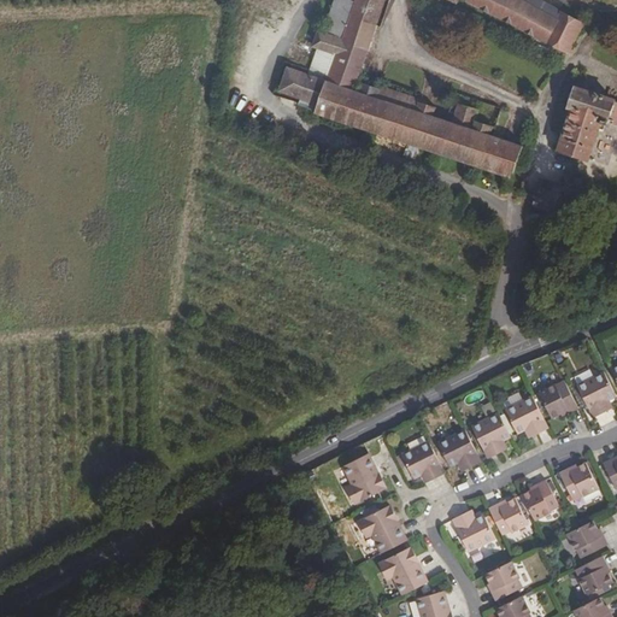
[(433,117),(356,92),(352,90),(375,22),(347,13),(351,3),(344,0),(330,0),(319,34),(338,40),(333,54),(315,50),(311,59),(329,65),(323,81),(306,75),(285,68),(277,93),(316,106),(313,113),(510,178),(521,147),(489,136),(470,130),(450,123),(433,117)]
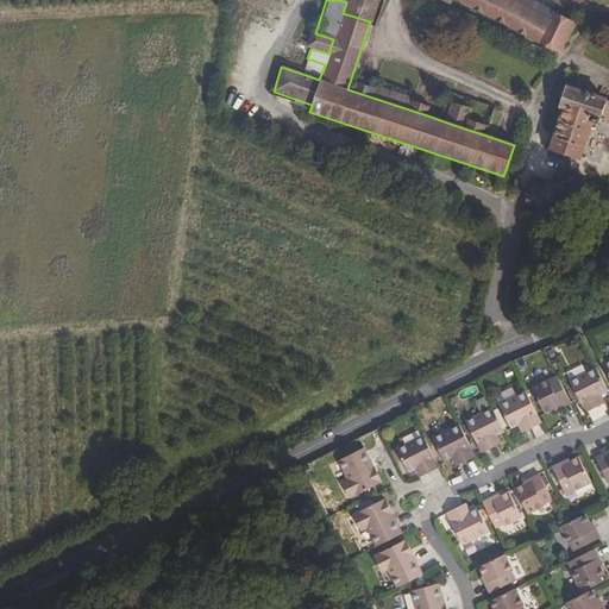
[(343,13),(370,22),(377,0),(346,0),(346,2),(343,13)]
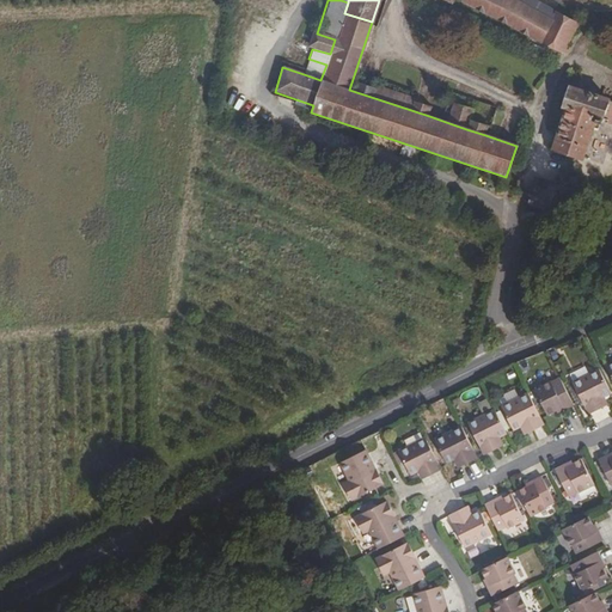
[(507,0),(463,0),(461,2),(561,53),(576,25),(555,13),(550,22),(507,0)]
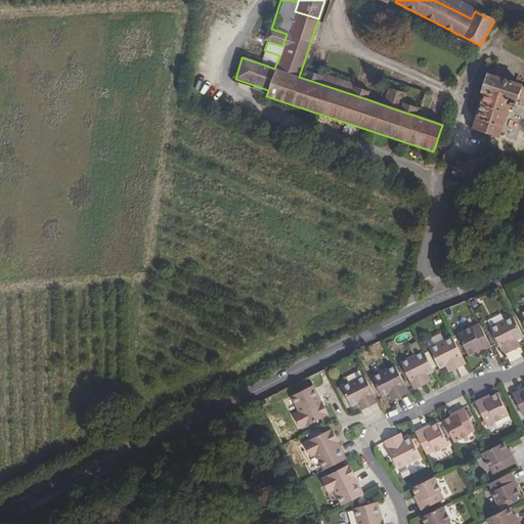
[(287,34),(271,29),(267,42),(282,46),(287,34)]
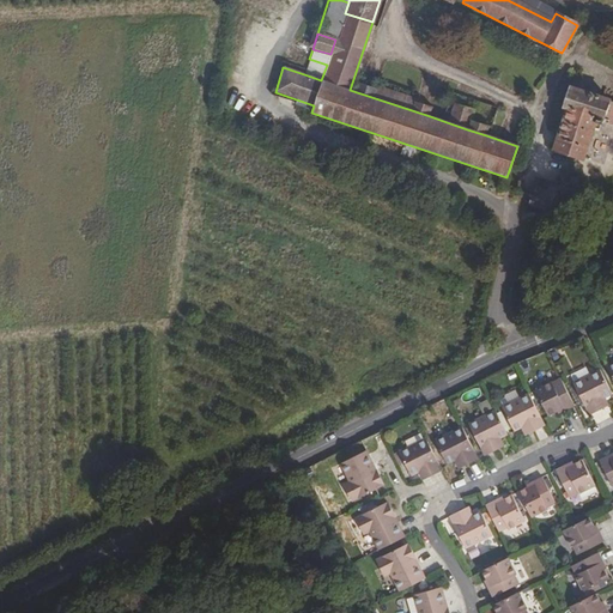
[(327,65),(309,59),(304,74),(321,80),(327,65)]
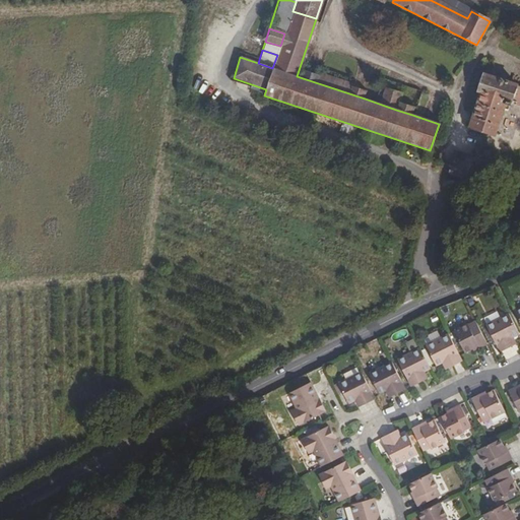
[(303,69),(300,77),(365,99),(367,91),(303,69)]
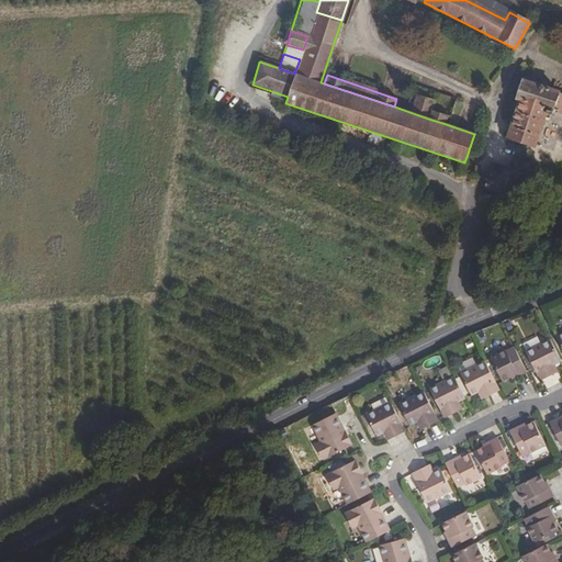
[(524,81),(517,101),(520,102),(508,141),(535,148),(546,115),(551,116),(559,93),(524,81)]
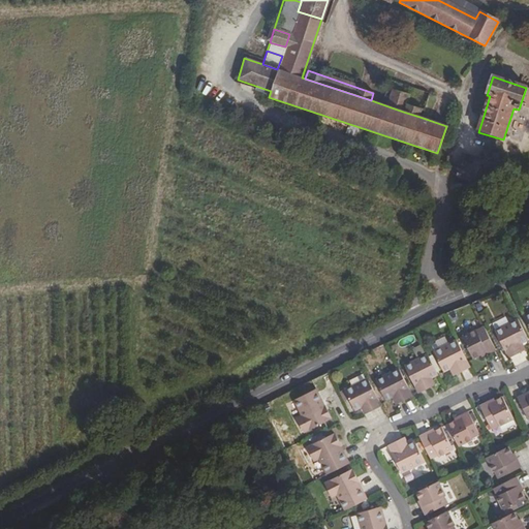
[(403,112),(405,103),(408,94),(392,88),(385,105),(403,112)]
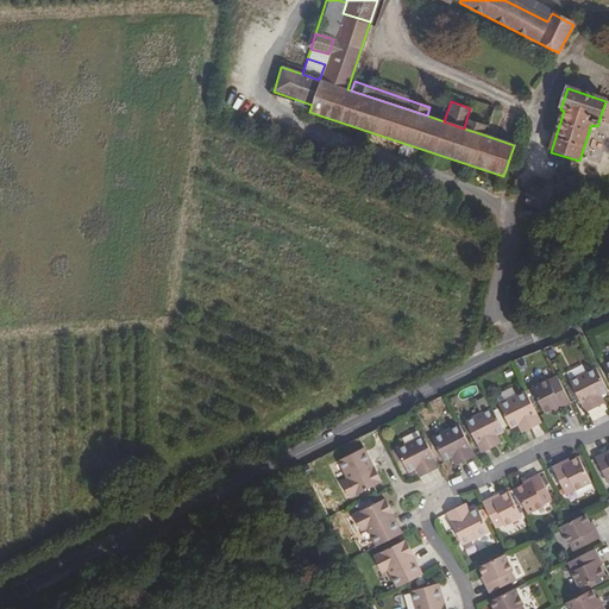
[(466,119),(464,129),(483,135),(485,126),(466,119)]
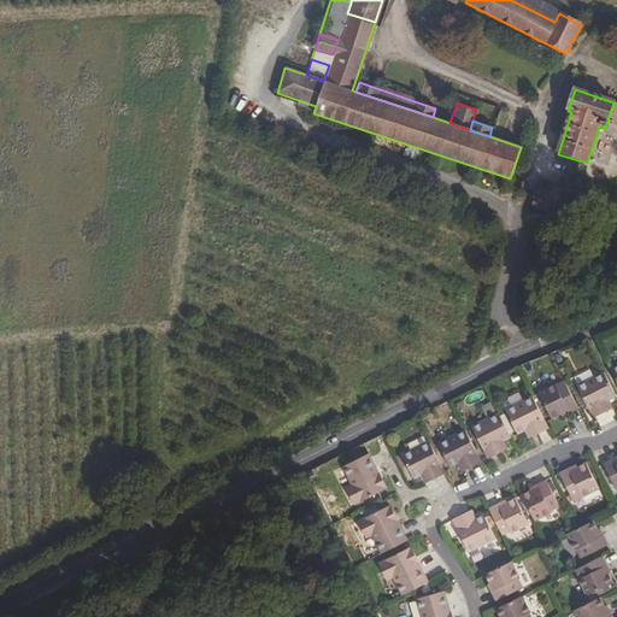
[(526,183),(510,178),(507,189),(522,193),(526,183)]
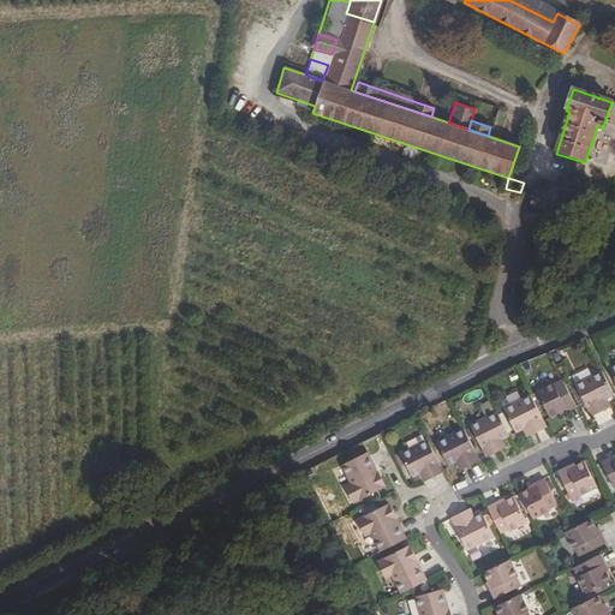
[(590,417),(602,411),(599,404),(608,400),(614,396),(601,370),(574,382),(590,417)]
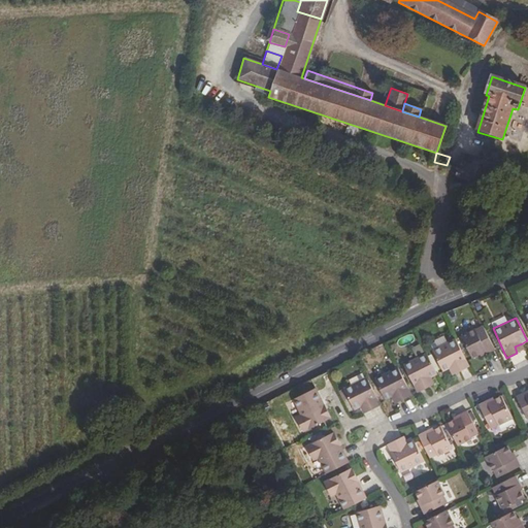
[(484,352),(486,355),(494,350),(484,328),(475,332),(474,331),(461,337),(471,359),(480,355),(481,355),(481,354),(484,352)]
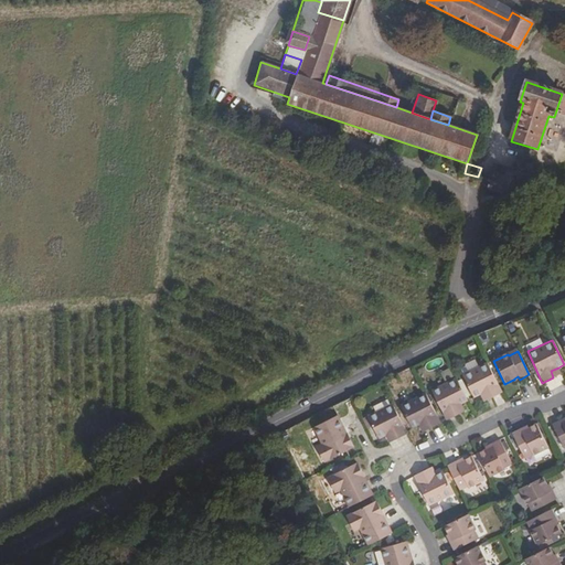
[(489,395),(491,401),(503,395),(488,365),(464,376),(476,401),(481,398),(489,395)]
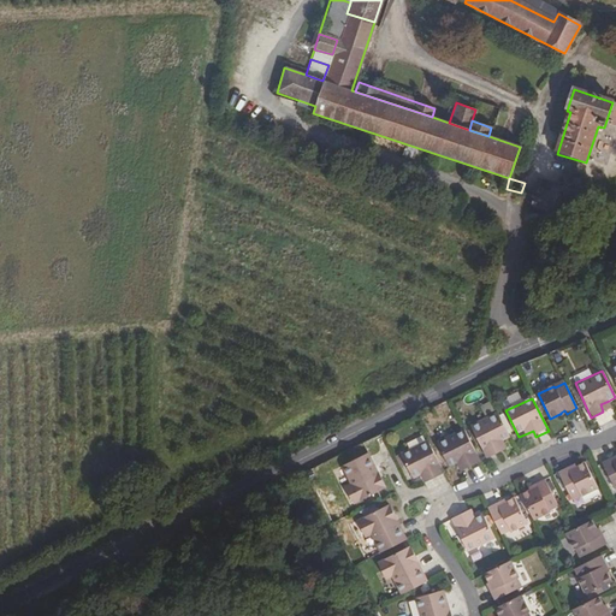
[(600,404),(603,412),(611,407),(609,401),(600,404)]
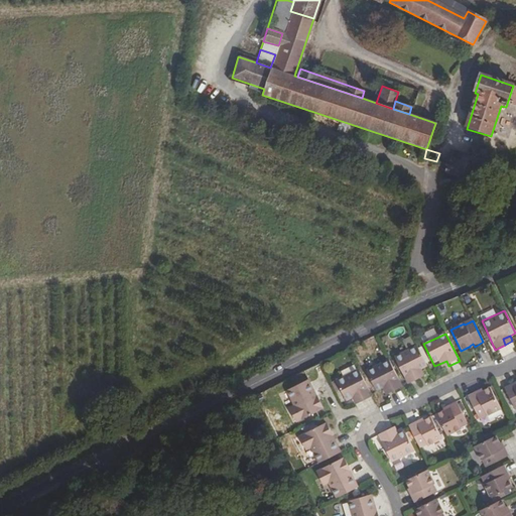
[(409,387),(419,382),(416,377),(423,373),(428,371),(418,348),(395,359),(409,387)]
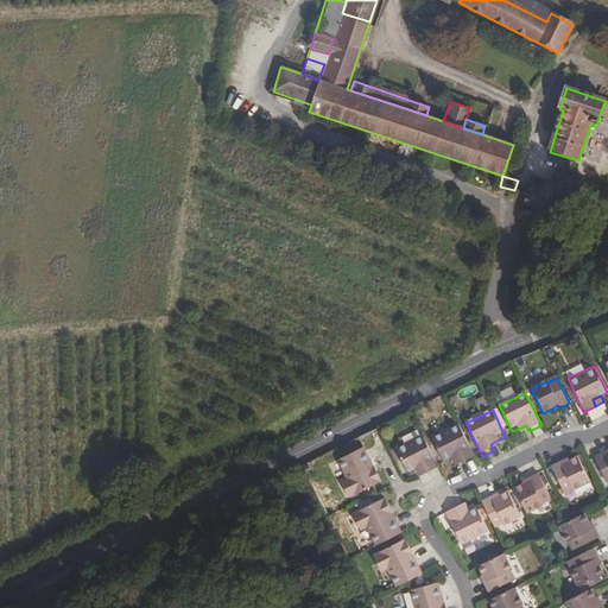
[(476,458),(460,425),(434,438),(445,464),(453,462),(460,458),(463,466),(476,458)]
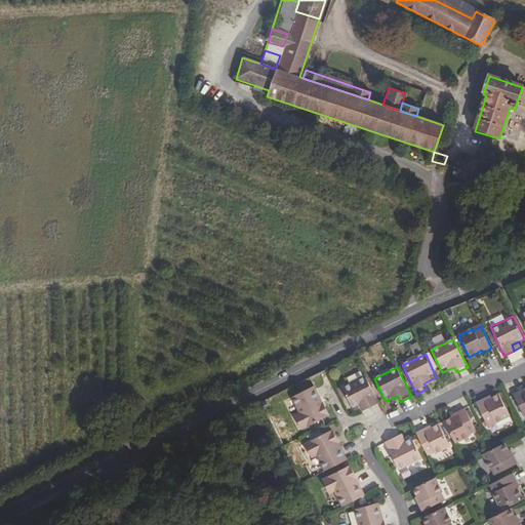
[(450,375),(456,372),(454,367),(447,370),(450,375)]
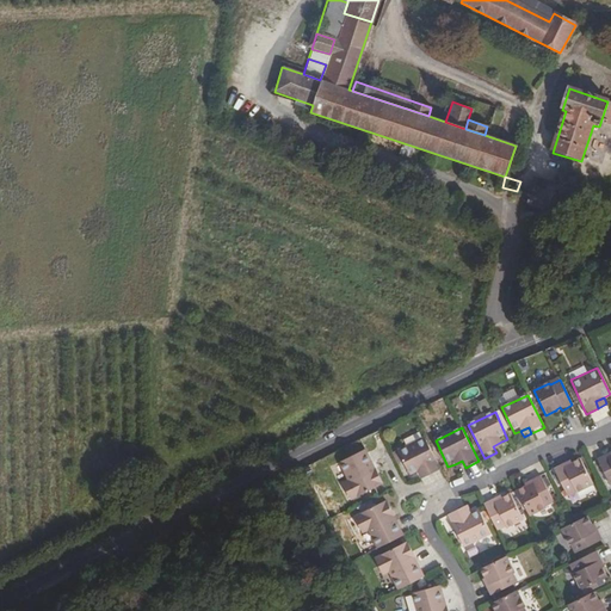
[(443,473),(427,440),(401,452),(413,479),(419,476),(427,473),(430,479),(443,473)]
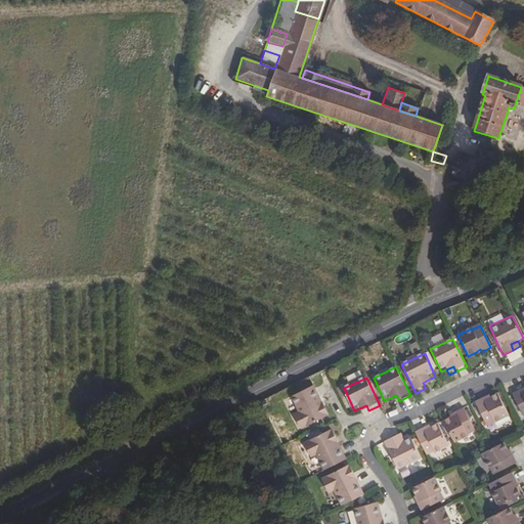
[(432,385),(430,379),(423,383),(426,388),(432,385)]
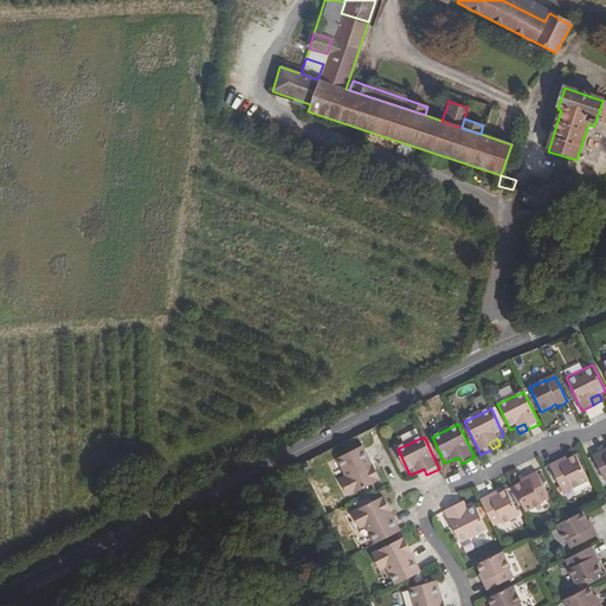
[(369,469),(374,466),(363,446),(336,461),(346,478),(341,481),(349,497),(376,483),(369,469)]
